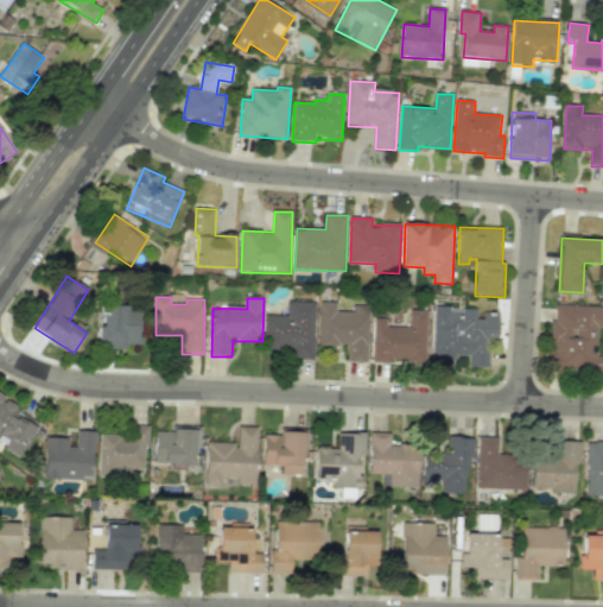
[(315,361),(317,303),(290,302),(289,316),(268,316),(267,349),(290,351),(290,360),(315,361)]
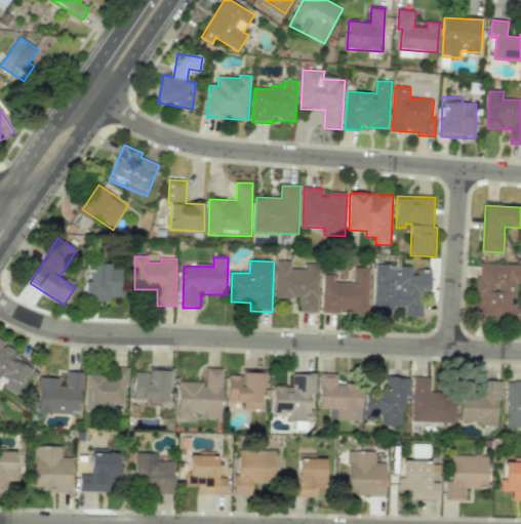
[(320,313),(321,265),(306,265),(306,270),(292,270),(292,262),(278,262),(277,298),(303,299),(302,312),(320,313)]
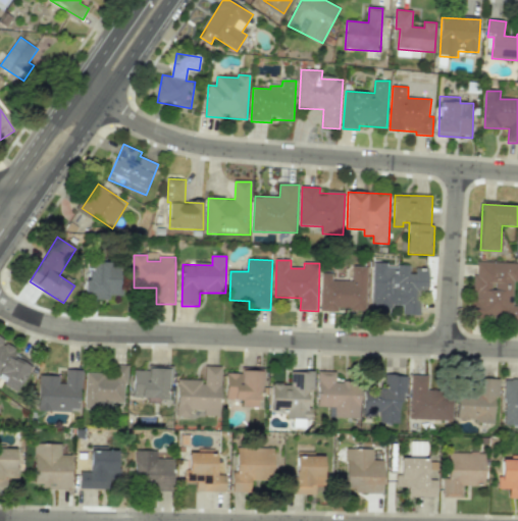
[(121,297),(122,268),(109,267),(110,263),(90,262),(88,299),(111,300),(111,296),(121,297)]
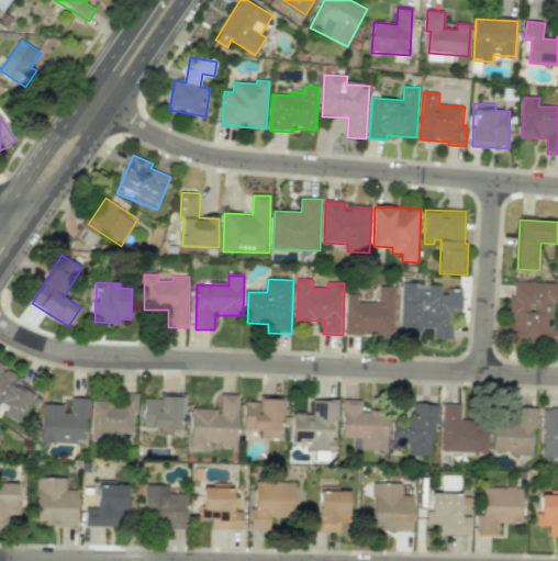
[(557,283),(513,282),(511,343),(557,345),(557,331),(554,331),(555,303),(557,303),(557,283)]
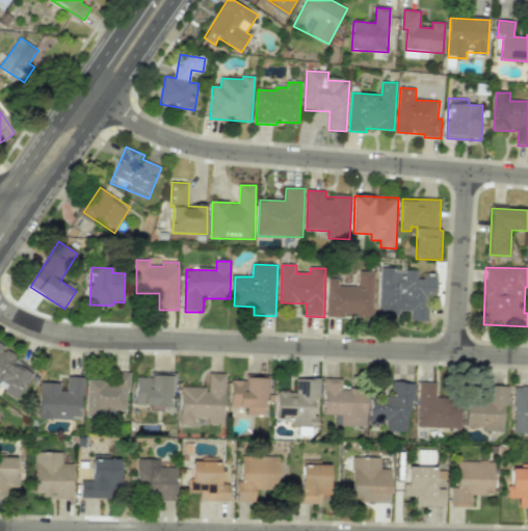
[(430,321),(430,299),(438,299),(438,275),(422,275),(422,270),(383,270),(380,320),(430,321)]
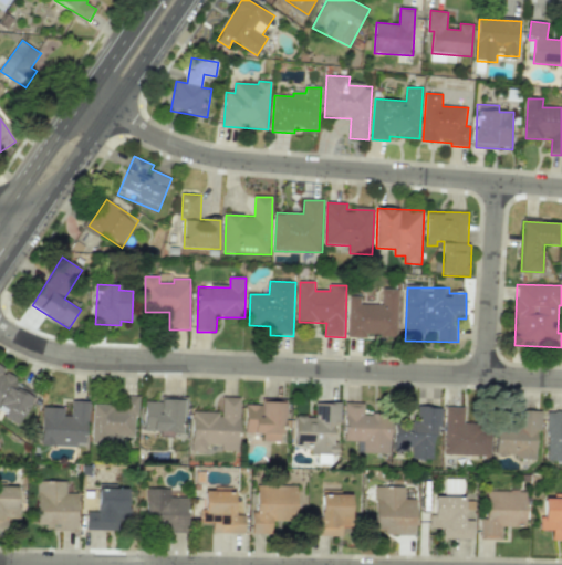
[(398,337),(401,290),(384,290),(384,305),(362,305),(362,297),(351,297),(350,337),(368,338),(368,336),(398,337)]
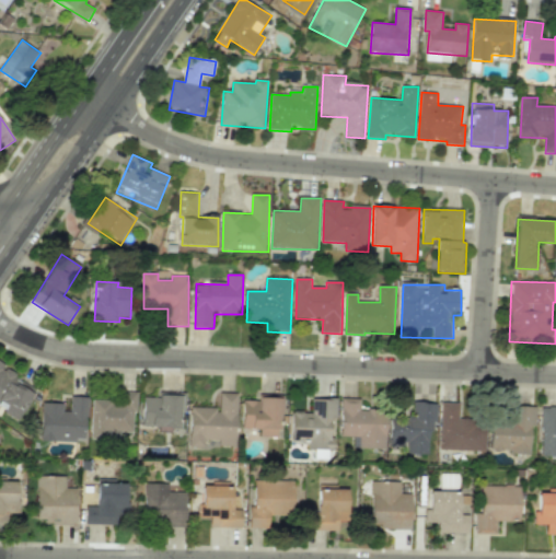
[(34,394),(18,385),(22,374),(0,362),(0,408),(1,409),(1,411),(21,421),(34,394)]
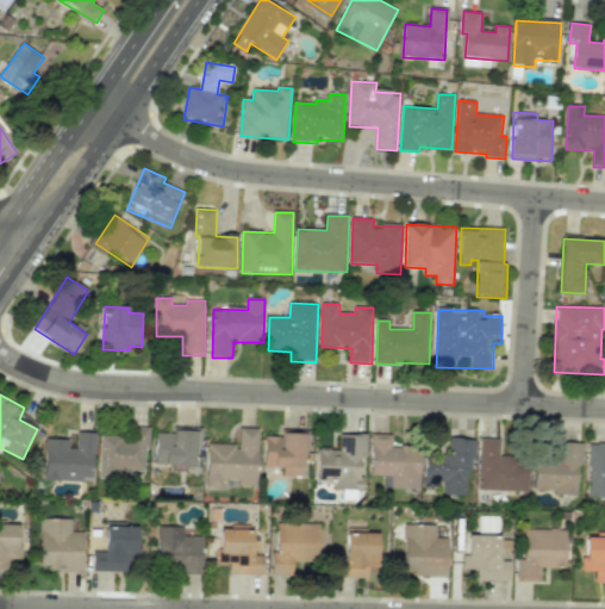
[(103,436),(100,477),(132,478),(133,472),(148,472),(150,428),(135,428),(133,437),(103,436)]
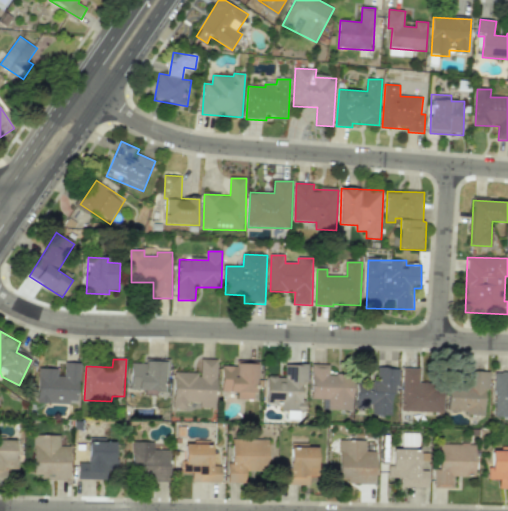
[(131,390),(167,391),(168,359),(148,359),(148,364),(132,363),(131,390)]
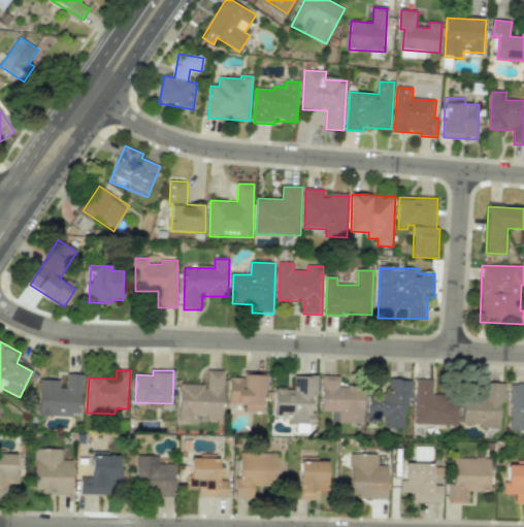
[(225,371),(208,371),(207,385),(181,385),(179,422),(194,422),(194,415),(208,415),(208,421),(224,421),(225,371)]
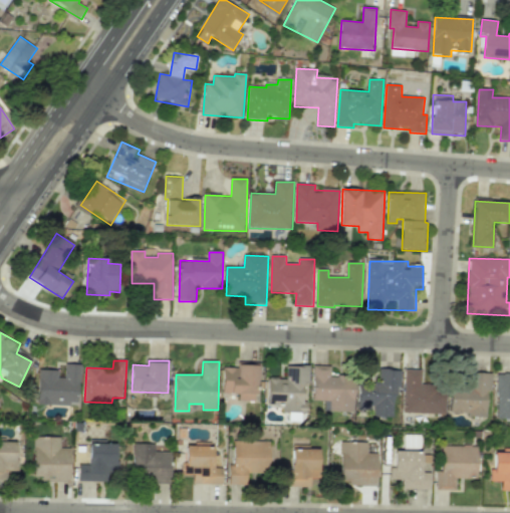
[(81,365),(66,364),(66,377),(59,377),(59,370),(39,370),(38,405),(80,406),(81,365)]
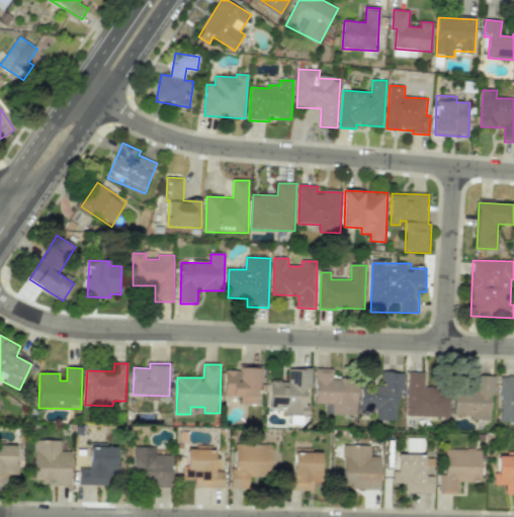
[(226,397),(241,397),(241,404),(260,405),(261,369),(226,369),(226,397)]
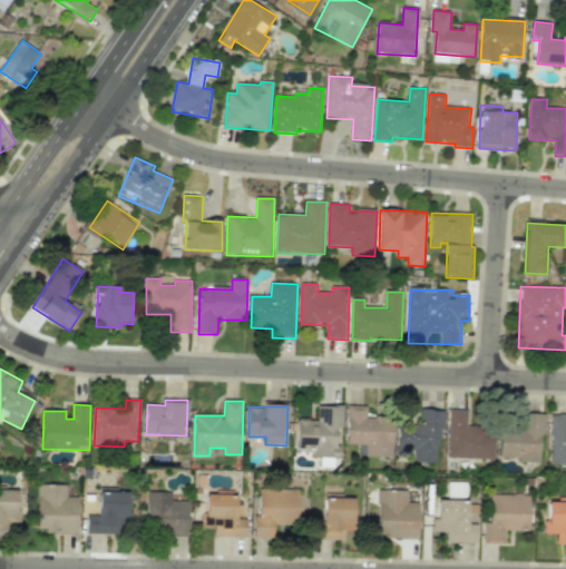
[(298,448),(316,449),(316,458),(339,459),(340,425),(344,425),(344,406),(319,406),(319,421),(299,421),(298,448)]
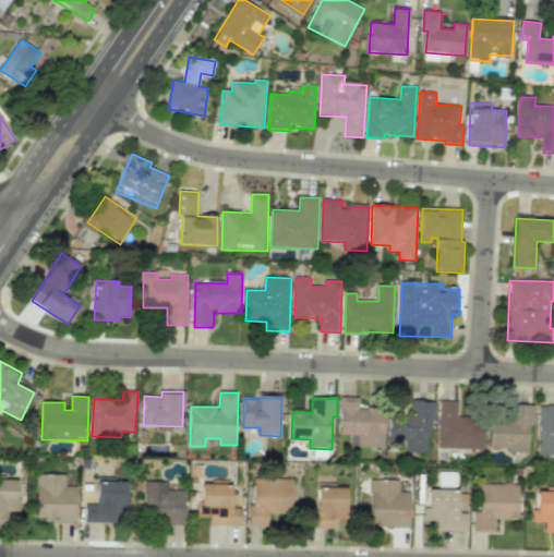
[(385,448),(386,410),(360,409),(361,398),(341,398),(340,435),(359,436),(359,447),(385,448)]
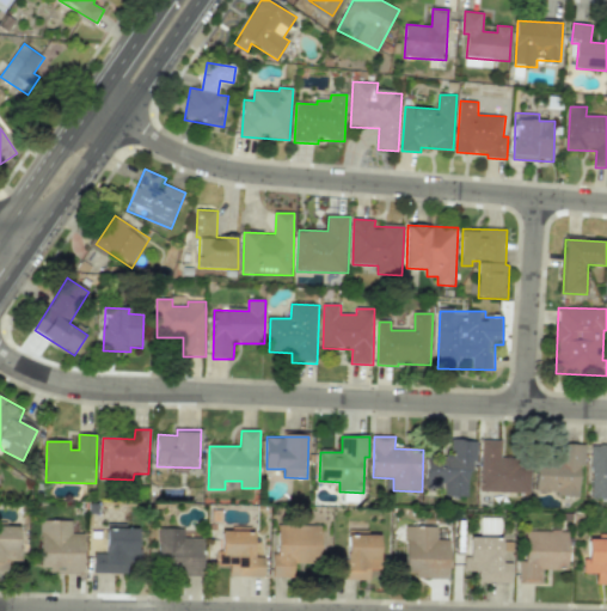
[(482,493),(532,494),(532,459),(503,458),(503,441),(483,440),(482,493)]
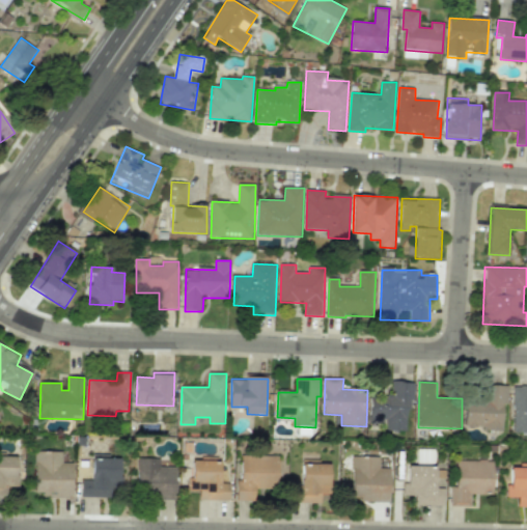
[(407,431),(408,405),(415,405),(415,383),(393,383),(393,395),(371,395),(371,422),(386,423),(386,431),(407,431)]
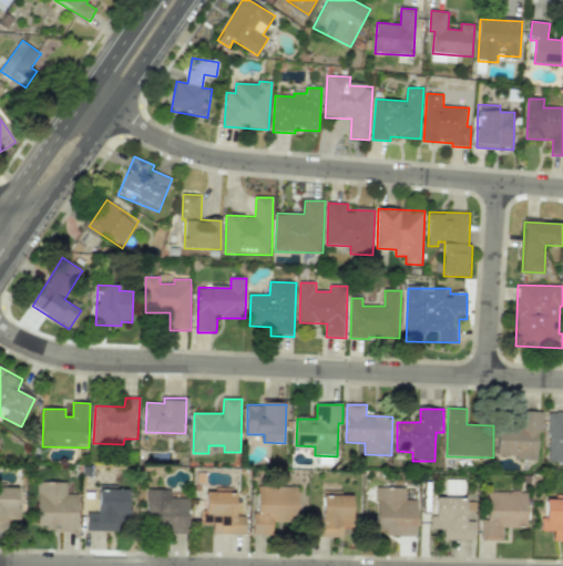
[(539,460),(539,432),(544,432),(544,412),(518,411),(518,424),(499,424),(498,459),(539,460)]
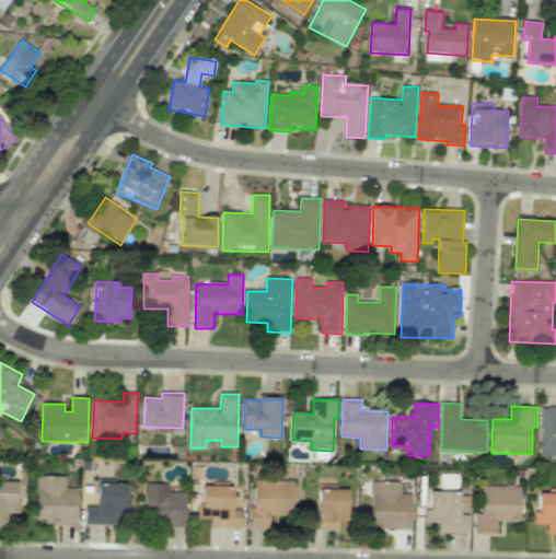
[(555,407),(544,407),(543,455),(555,455),(555,407)]
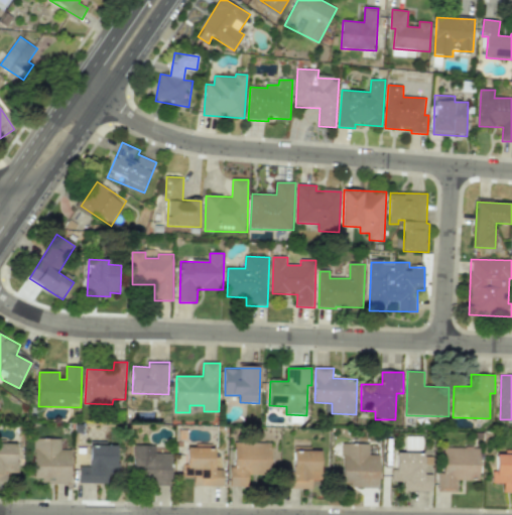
[(72,485),(73,451),(61,451),(61,439),(35,438),(35,479),(42,479),(42,484),(72,485)]
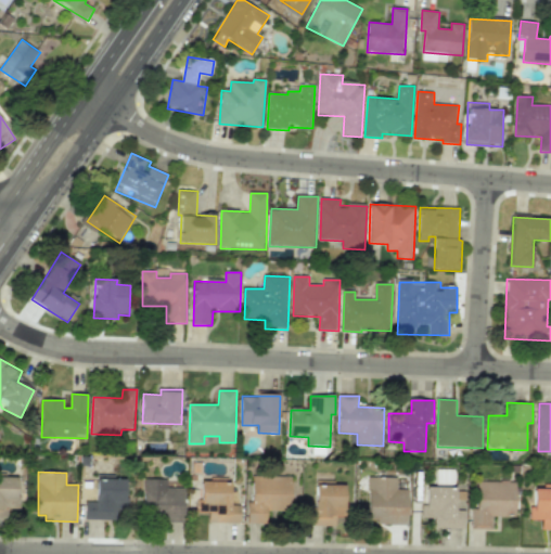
[(87,502),(87,520),(118,520),(118,512),(130,512),(130,501),(126,501),(126,479),(116,479),(116,475),(99,475),(98,503),(87,502)]
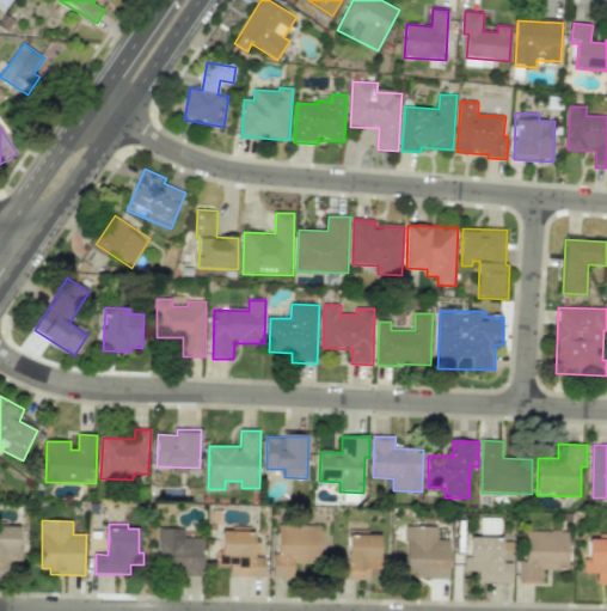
[(322,525),(279,526),(279,554),(274,554),(274,578),(295,578),(295,564),(322,564),(322,525)]
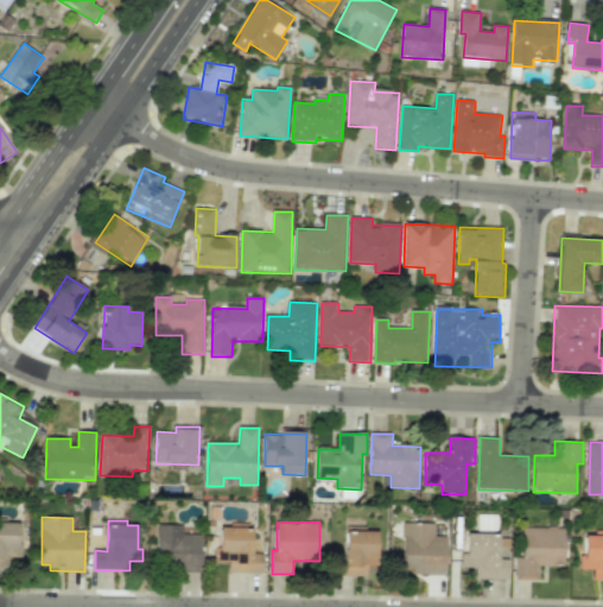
[(21,524),(0,523),(0,568),(10,569),(10,557),(21,557),(21,524)]
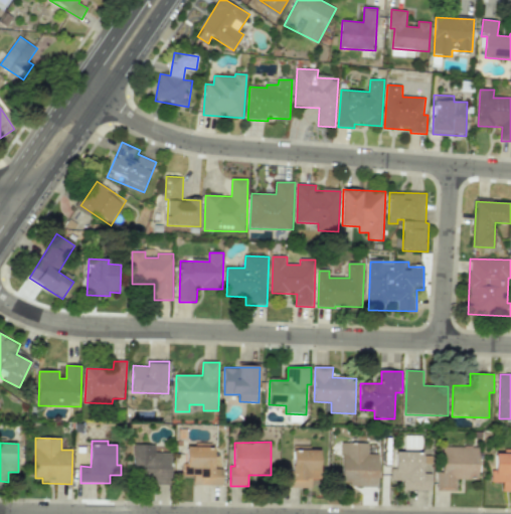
[(379,486),(379,455),(369,455),(369,444),(343,444),(343,487),(379,486)]
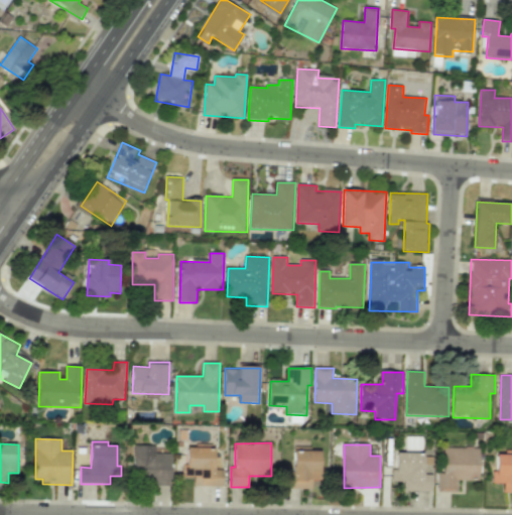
[(157,446),(136,445),(135,485),(173,486),(173,454),(156,454),(157,446)]
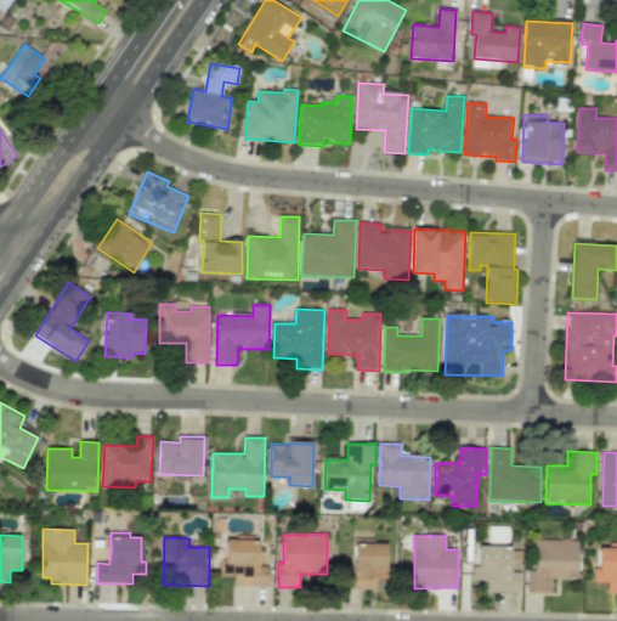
[(554,580),(578,580),(579,541),(536,540),(536,570),(530,570),(530,593),(553,593),(554,580)]
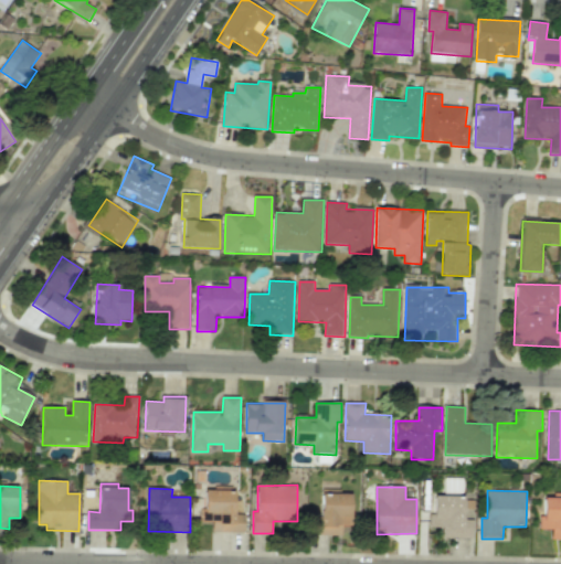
[(245,533),(245,514),(234,514),(235,491),(205,491),(204,522),(213,523),(213,533),(245,533)]
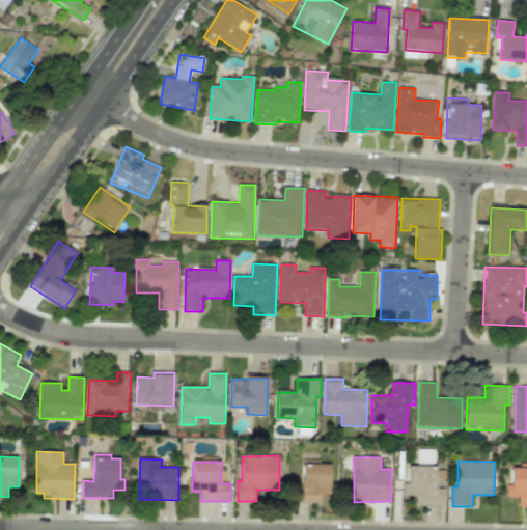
[(330,463),(301,463),(301,504),(322,504),(322,495),(331,495),(330,463)]
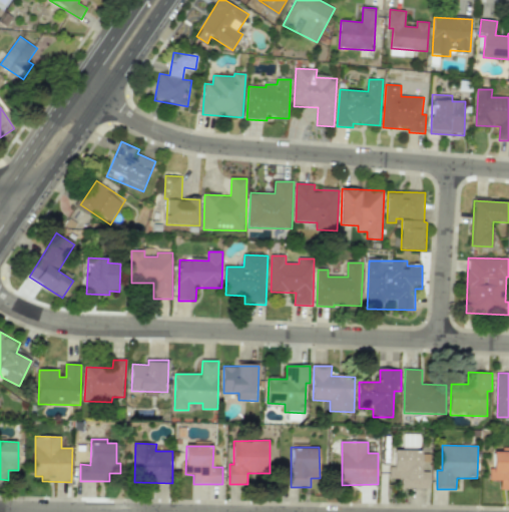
[(508,448),(503,448),(503,452),(493,452),(493,481),(501,481),(501,490),(508,490),(508,448)]
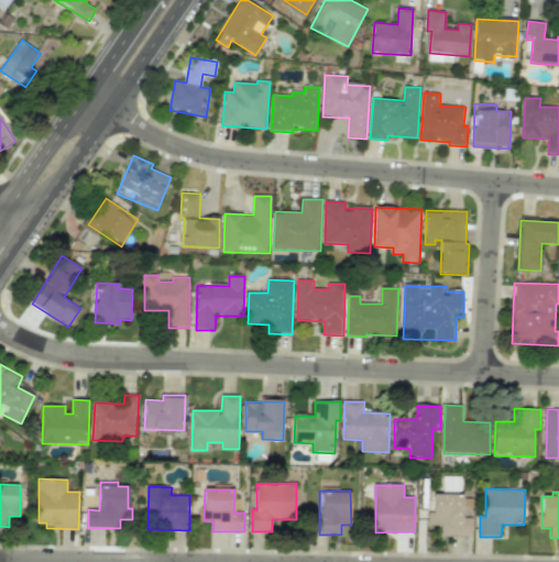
[(473,537),(473,518),(463,518),(463,495),(429,495),(430,526),(441,526),(442,537),(473,537)]
